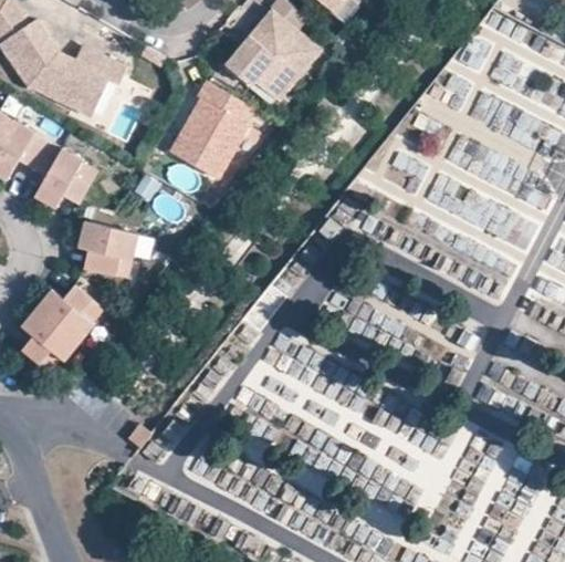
[(4,0),(6,0),(0,9),(0,37),(24,18),(10,0),(4,0)]
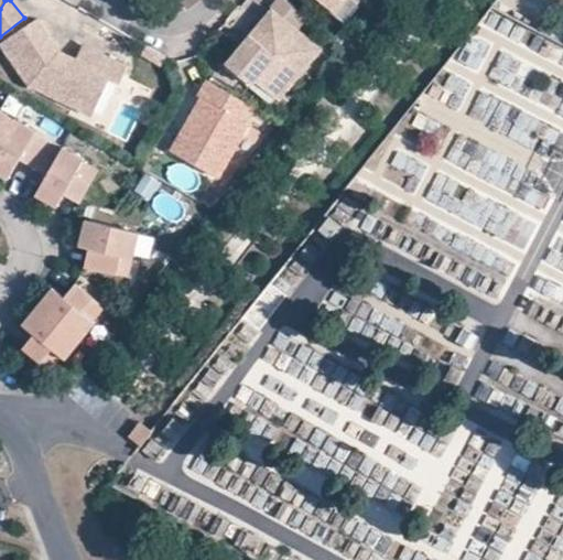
[(282,0),(277,0),(270,10),(294,30),(304,18),(282,0)]
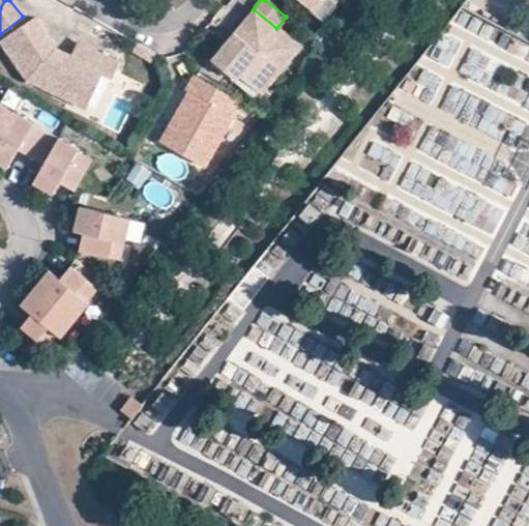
[(295,0),(311,11),(319,0),(323,0),(324,1),(324,0),(295,0)]
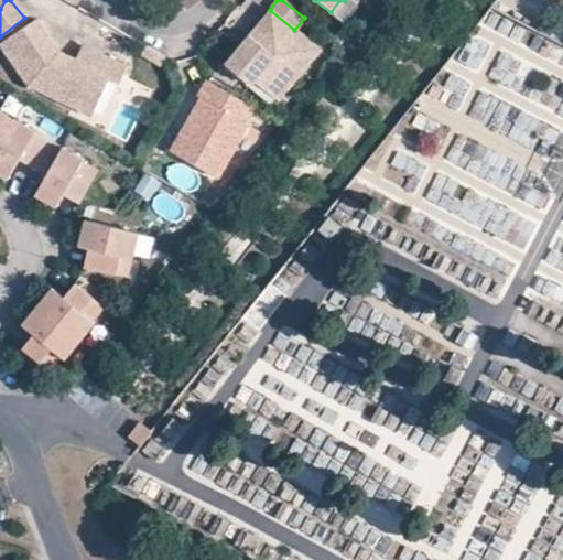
[(318,51),(270,10),(225,66),(250,86),(253,83),(277,101),(318,51)]
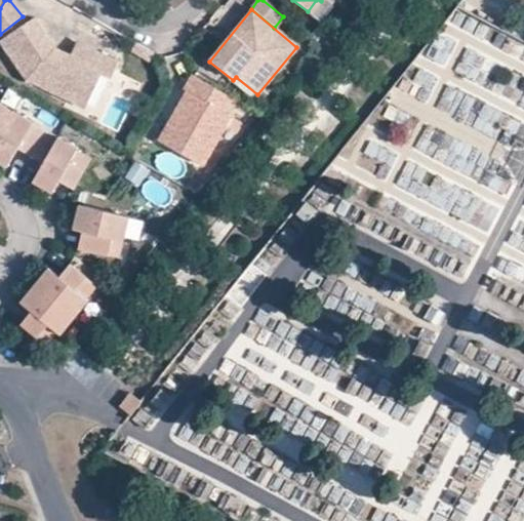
[(0,39),(1,41),(26,21),(23,16),(0,34),(0,39)]
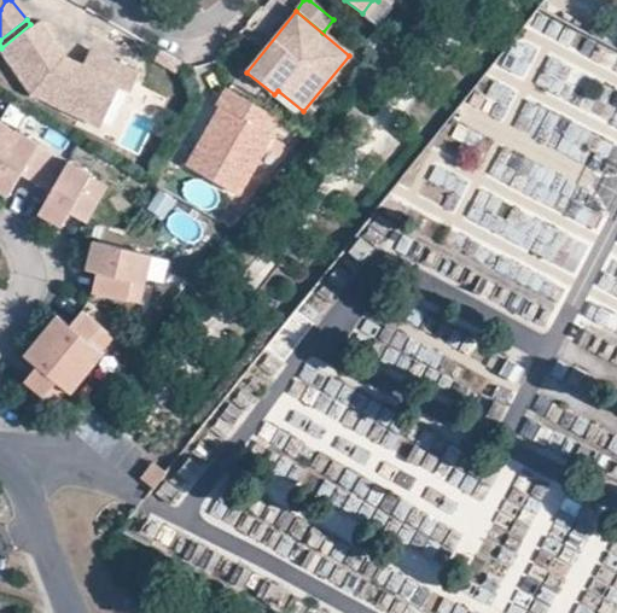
[(82,112),(104,124),(123,92),(133,97),(144,80),(95,52),(87,68),(83,75),(75,70),(64,54),(38,19),(30,24),(1,48),(0,48),(34,92),(80,118),(82,112)]
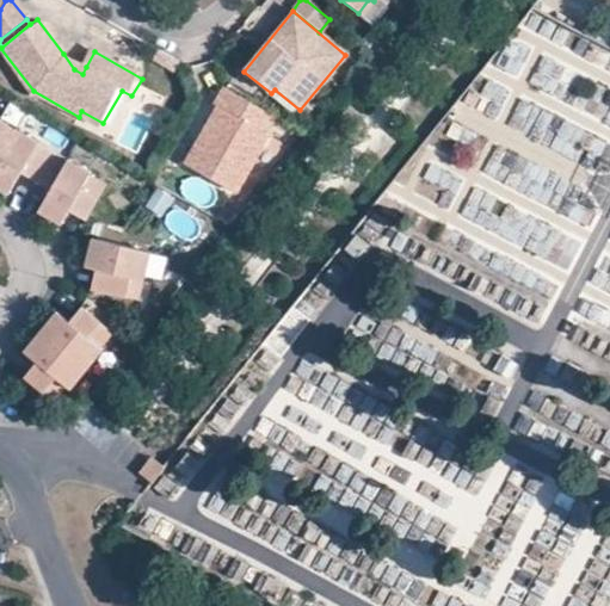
[(86,67),(63,54),(74,69),(82,74),(86,67)]
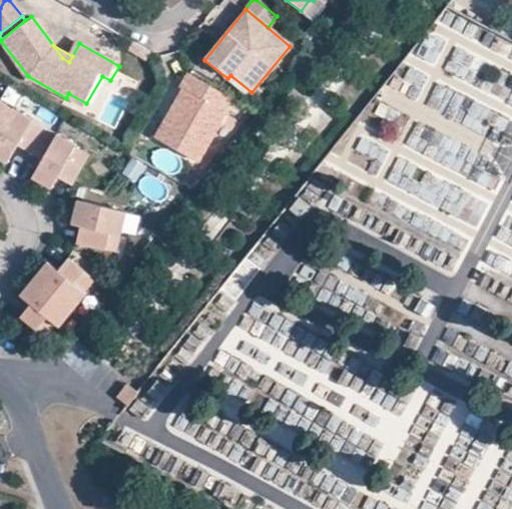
[(456,52),(445,73),(470,86),(481,64),(456,52)]
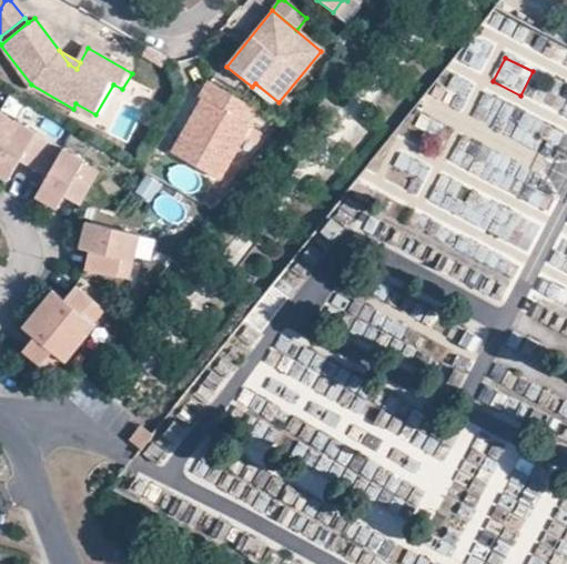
[(209,83),(200,100),(203,101),(172,155),(215,181),(246,126),(244,124),(253,109),(209,83)]
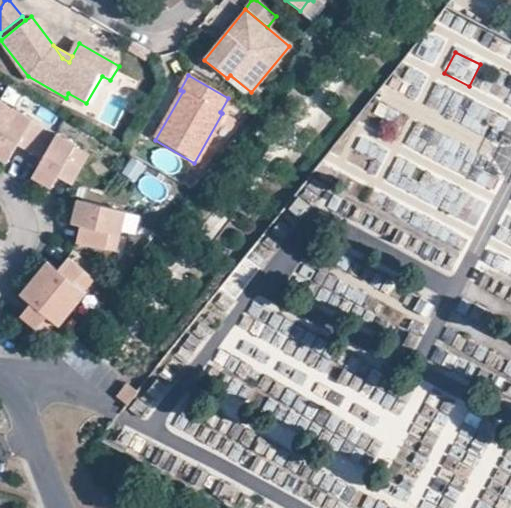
[(83,108),(86,103),(68,93),(66,98),(83,108)]
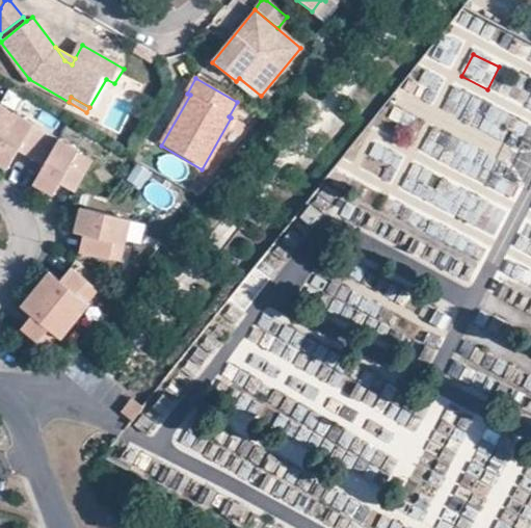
[(0,168),(5,172),(16,154),(29,161),(43,137),(29,129),(31,127),(11,115),(0,108),(0,168)]
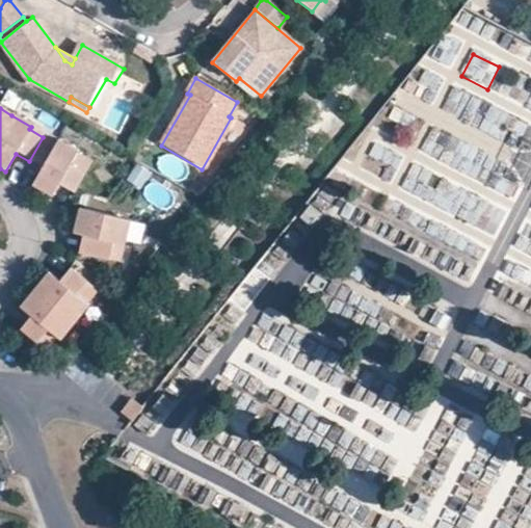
[(493,110),(479,131),(500,144),(513,123),(493,110)]
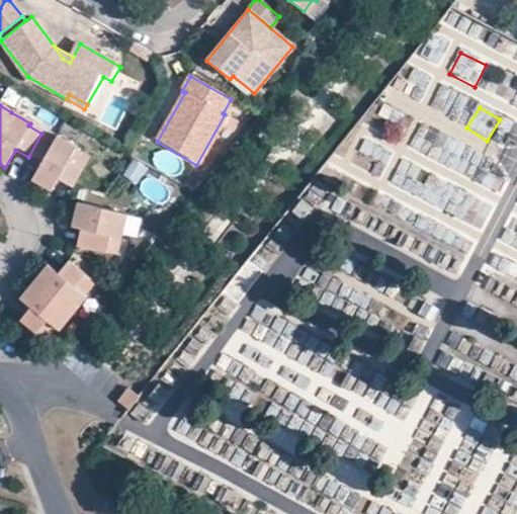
[(74,151),(76,149),(56,138),(30,181),(51,192),(61,175),(74,182),(88,159),(74,151)]
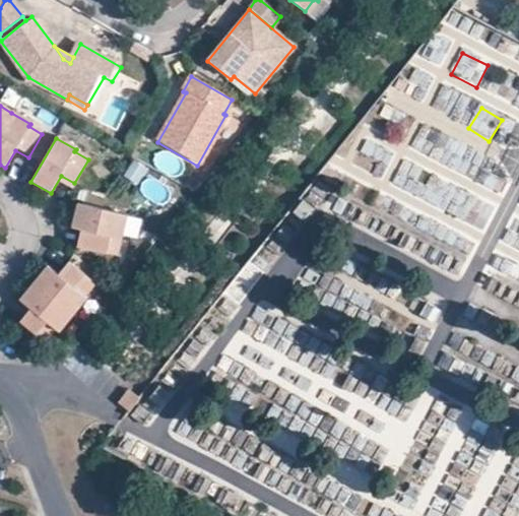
[(117,255),(126,213),(76,202),(71,227),(91,232),(87,248),(117,255)]
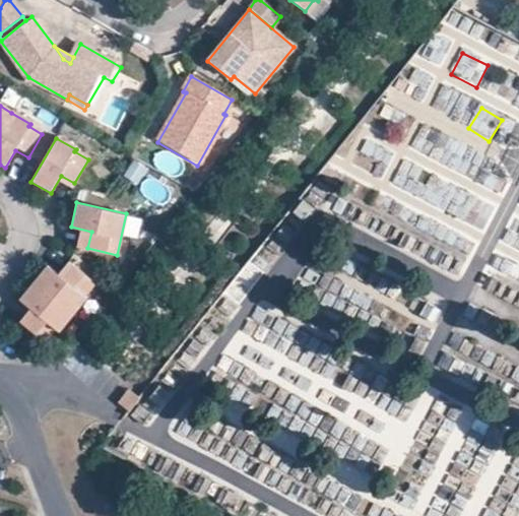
[(85,298),(82,296),(92,284),(71,267),(61,278),(46,266),(18,300),(34,313),(24,325),(46,342),(56,330),(58,332),(85,298)]
